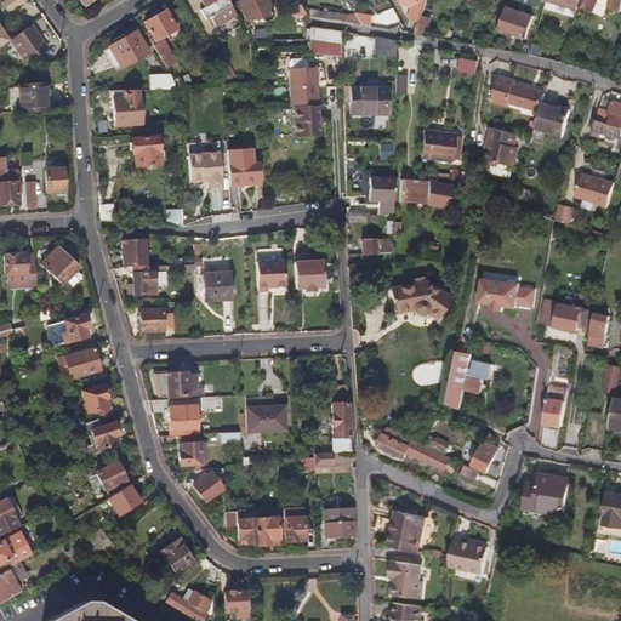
[(10,13),(24,4),(21,0),(9,0),(4,4),(10,13)]
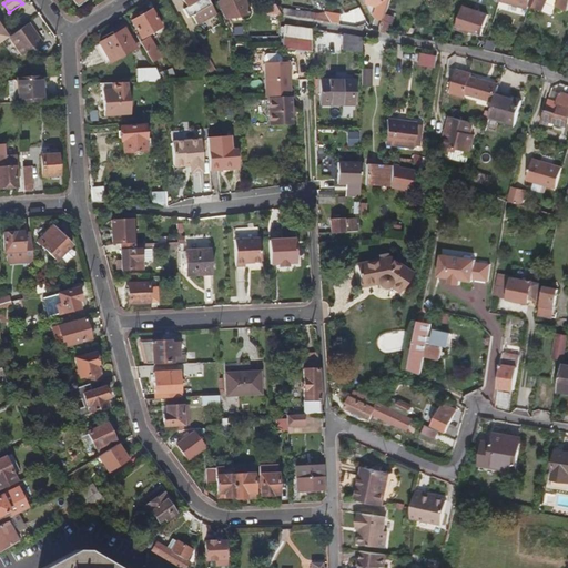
[(215,14),(205,0),(181,0),(192,17),(188,20),(193,29),(215,14)]
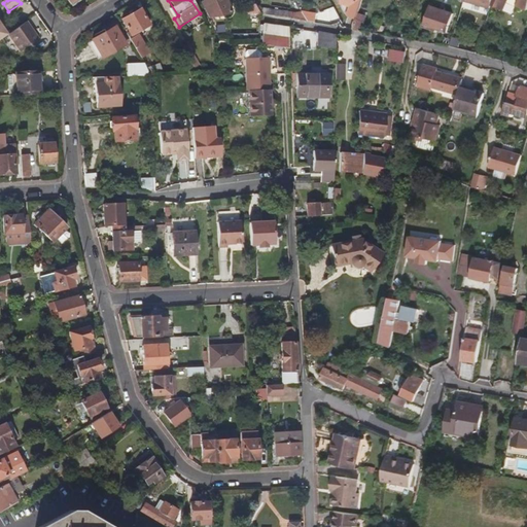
[(232,12),(224,0),(205,0),(200,3),(208,19),(223,18),(223,15),(232,12)]
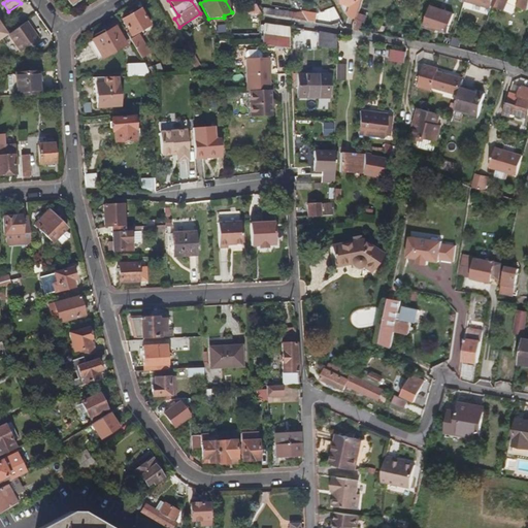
[(359,14),(363,0),(353,0),(353,1),(349,15),(358,19),(359,14)]
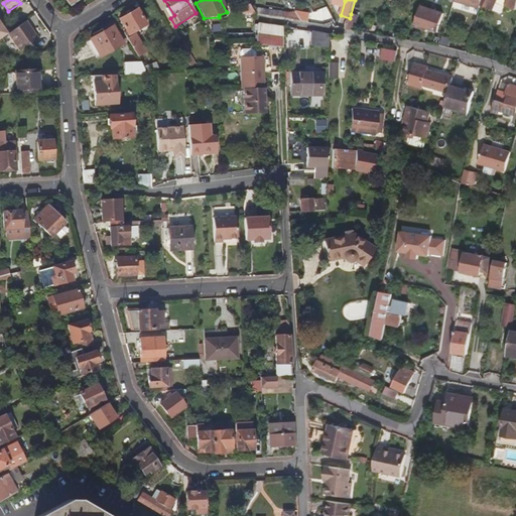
[(481,7),(482,0),(454,0),(455,1),(480,10),(481,7)]
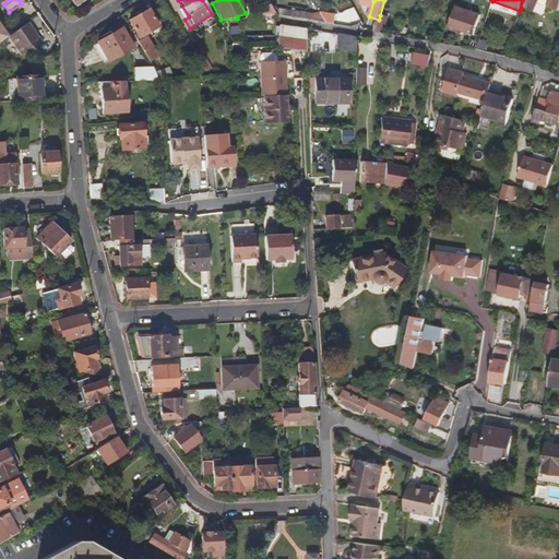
[(558,12),(558,11),(558,0),(522,0),(521,8),(534,13),(538,3),(539,0),(546,0),(549,1),(547,7),(558,12)]
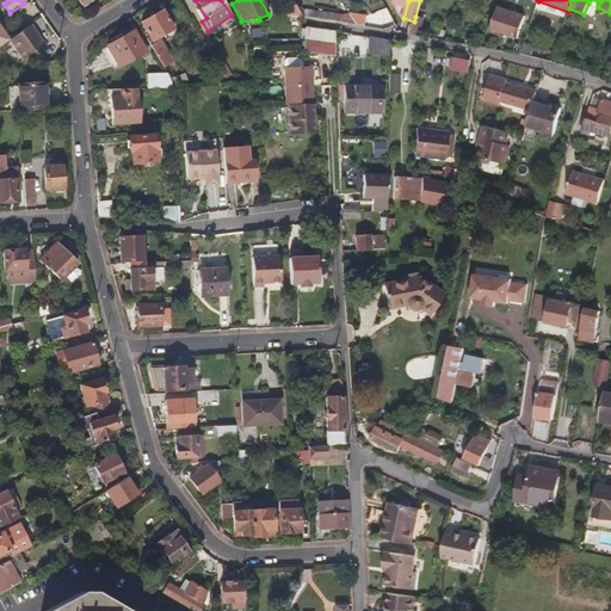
[(191,22),(181,6),(172,11),(180,28),(191,22)]
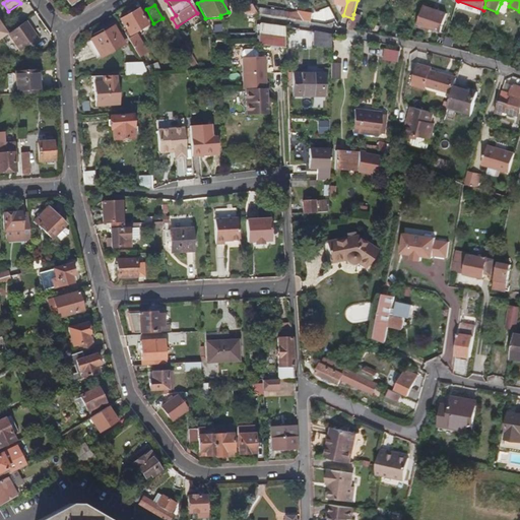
[(254,8),(252,5),(244,5),(245,14),(257,14),(254,8)]
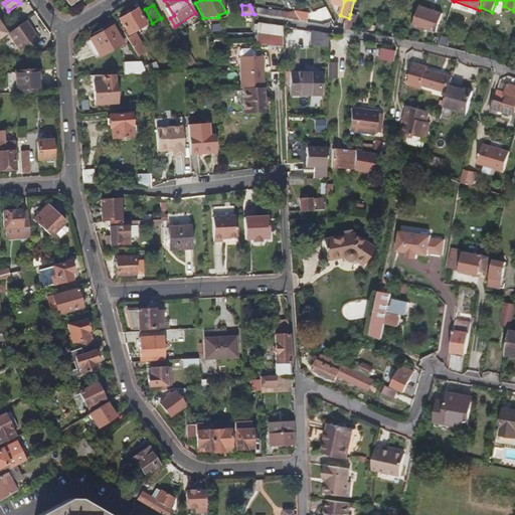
[(436,31),(440,19),(424,15),(426,9),(419,7),(413,25),(421,28),(421,26),(436,31)]
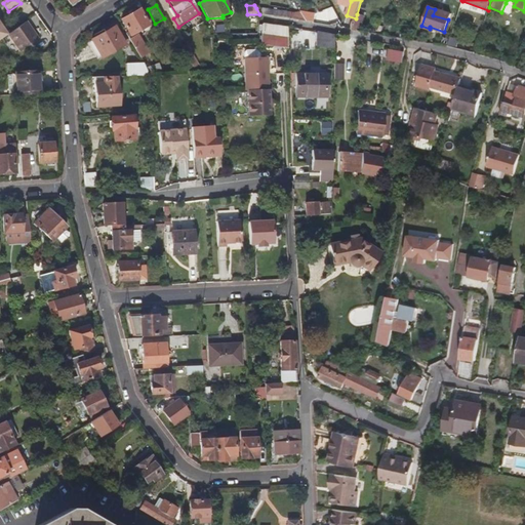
[(277,17),(278,11),(256,8),(259,14),(277,17)]
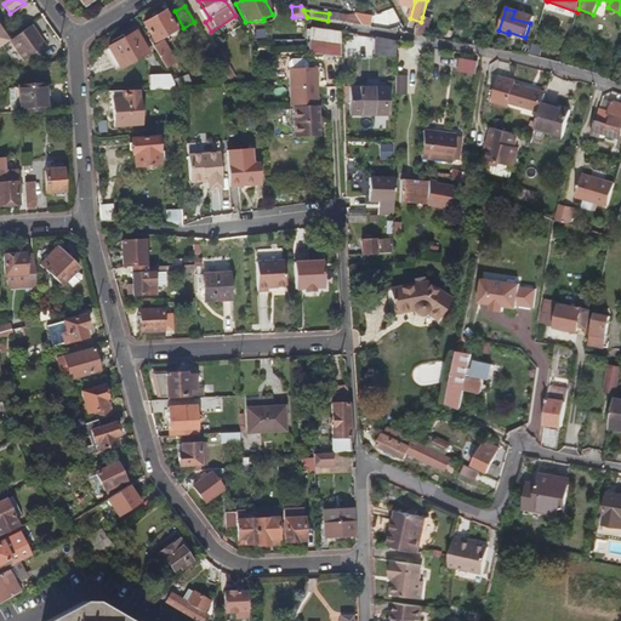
[(164,11),(143,24),(151,36),(147,38),(148,40),(165,70),(172,66),(160,44),(158,45),(157,41),(175,30),(164,11)]
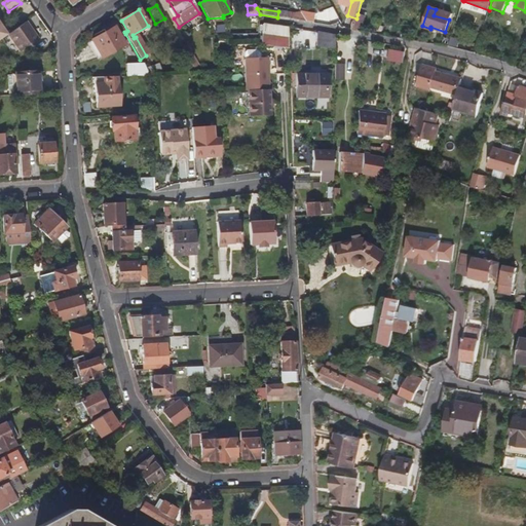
[(451,14),(436,9),(434,15),(449,20),(451,14)]
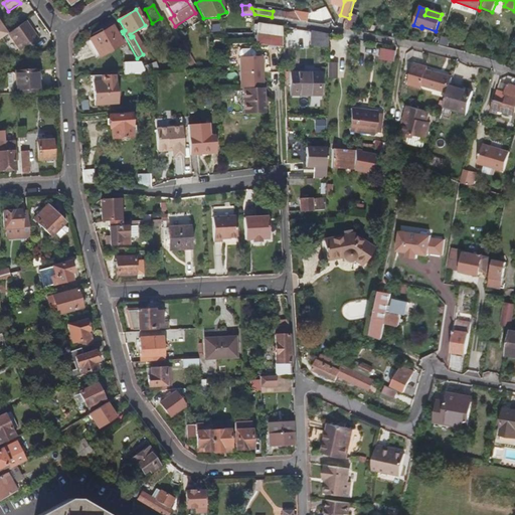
[(296,14),(296,13),(273,11),(272,17),(301,22),(296,14)]
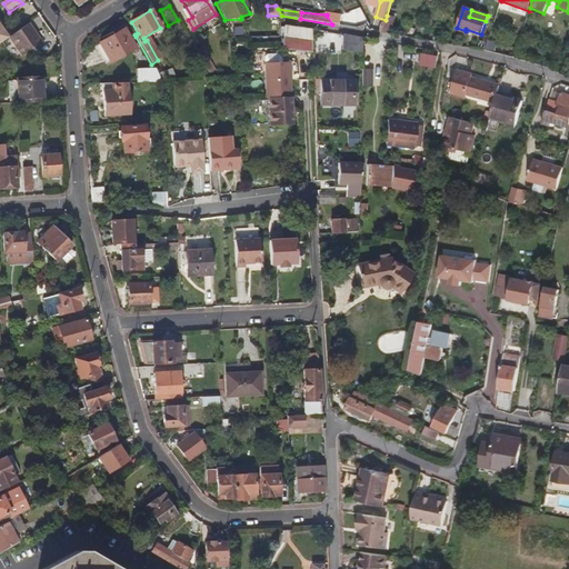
[(339,26),(340,18),(327,16),(332,25),(339,26)]
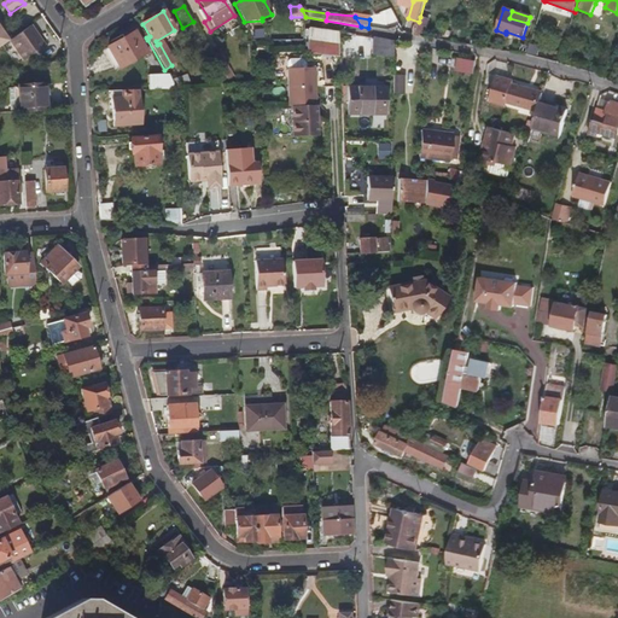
[(425,34),(430,19),(420,17),(419,22),(414,35),(420,36),(421,33),(425,34)]
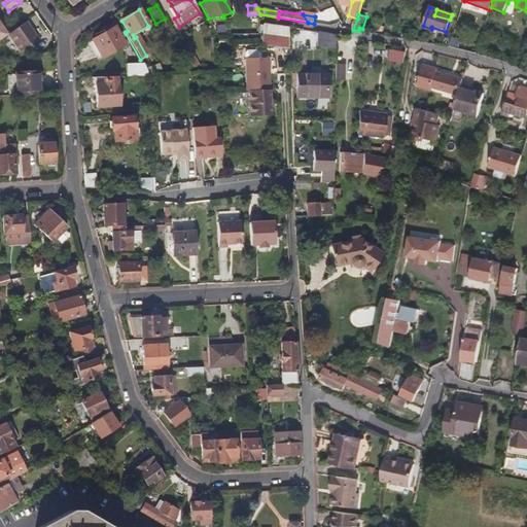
[(128,31),(121,21),(118,22),(125,32),(128,31)]
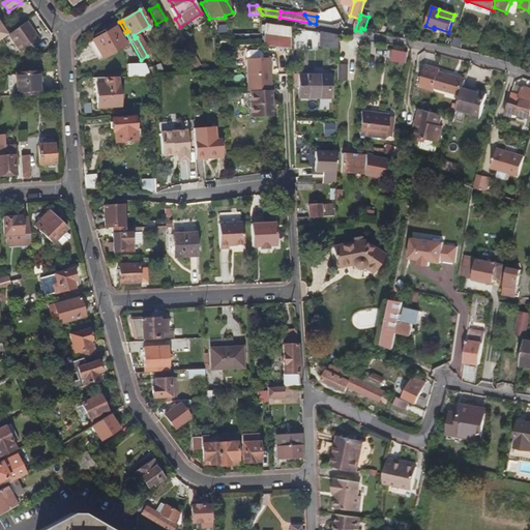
[(20,52),(38,39),(26,23),(8,35),(20,52)]
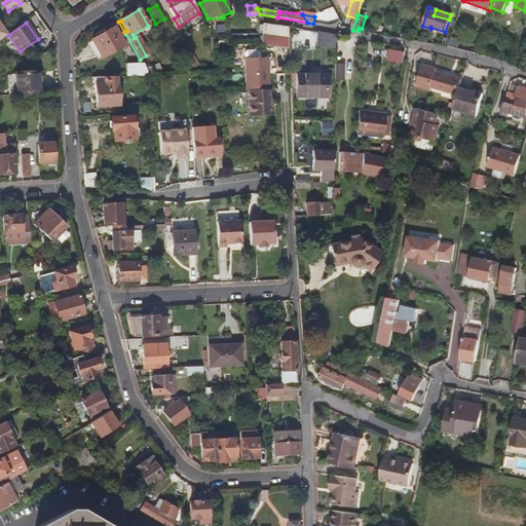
[(289,48),(288,27),(262,24),(261,34),(259,45),(289,48)]
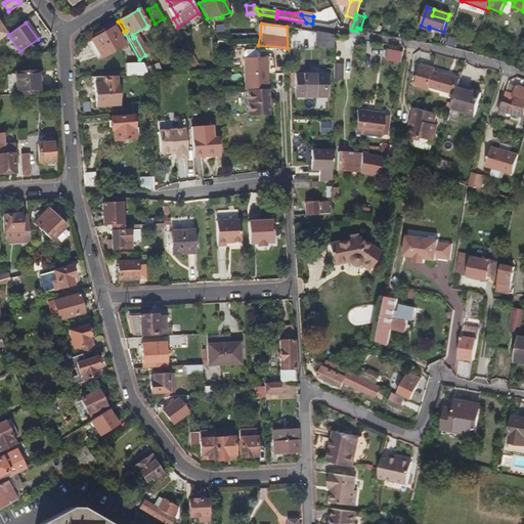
[(102,57),(126,44),(116,27),(92,40),(102,57)]
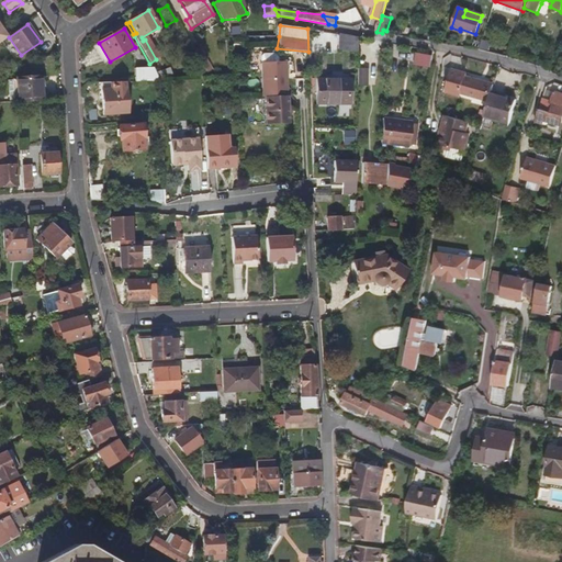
[(358,54),(358,37),(338,34),(337,49),(358,54)]
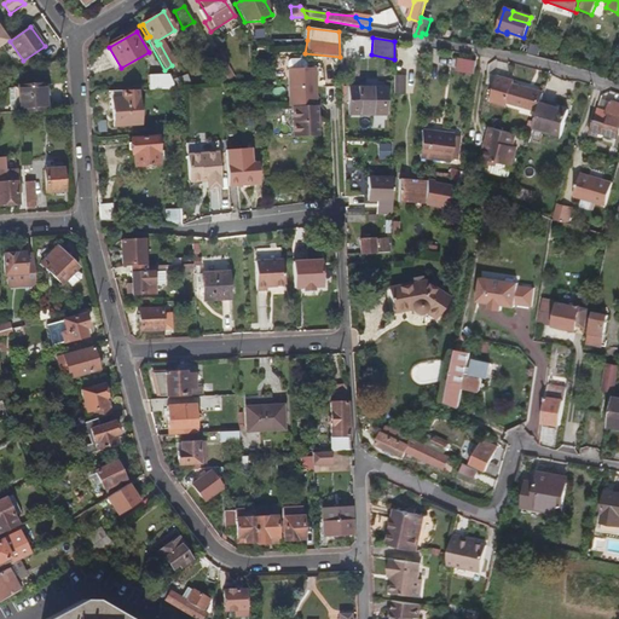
[(121,68),(109,47),(104,50),(116,71),(121,68)]
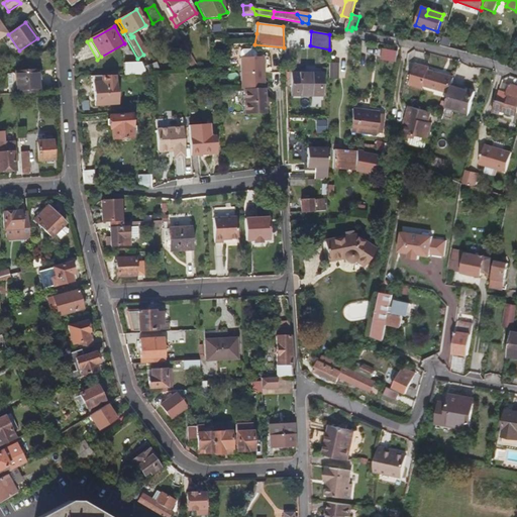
[(192,60),(183,43),(178,47),(187,63),(192,60)]
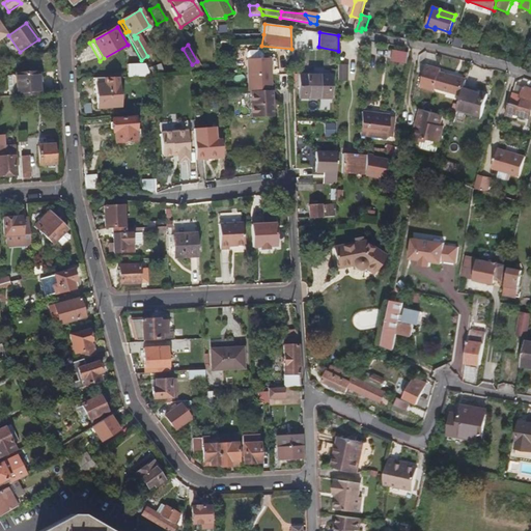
[(263,58),(262,50),(247,51),(248,59),(263,58)]
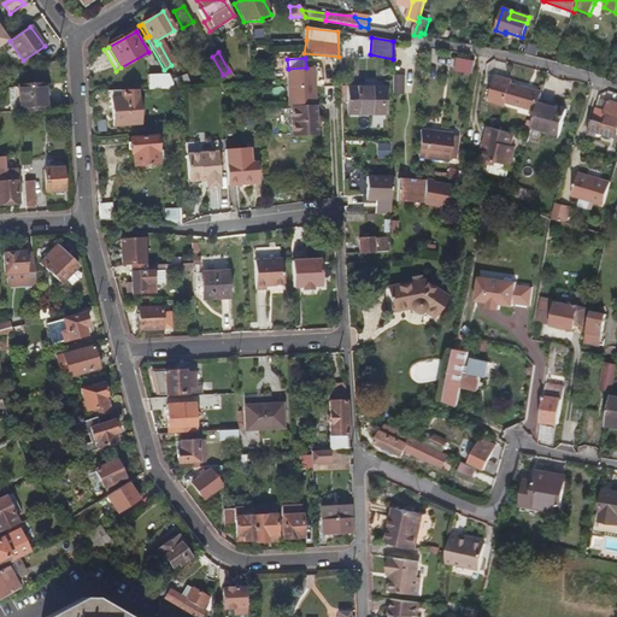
[(474,75),(476,60),(459,58),(457,72),(474,75)]
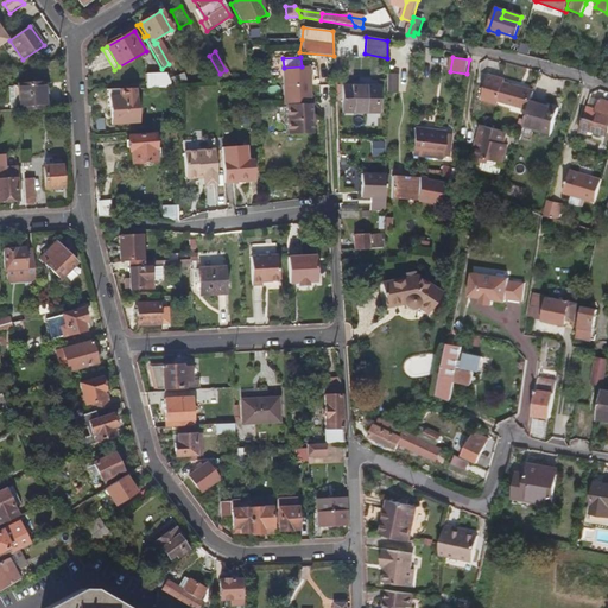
[(312,133),(311,103),(309,103),(308,81),(310,81),(309,67),(302,67),(284,68),(285,103),(287,103),(289,134),(312,133)]
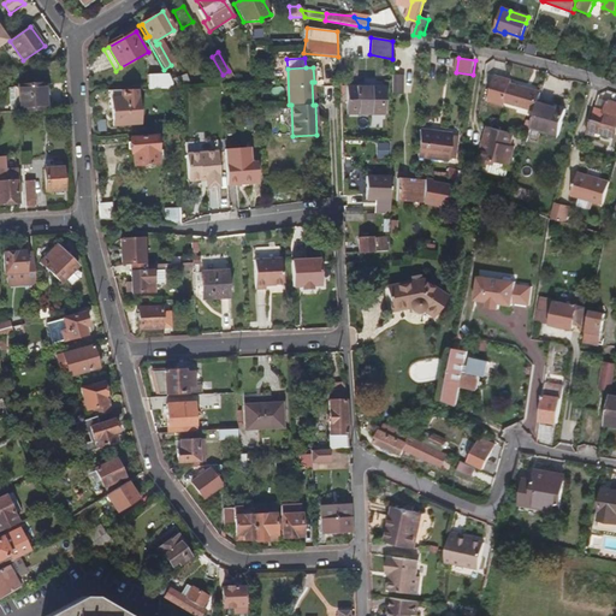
[(190,84),(187,73),(170,80),(173,86),(179,84),(190,84)]
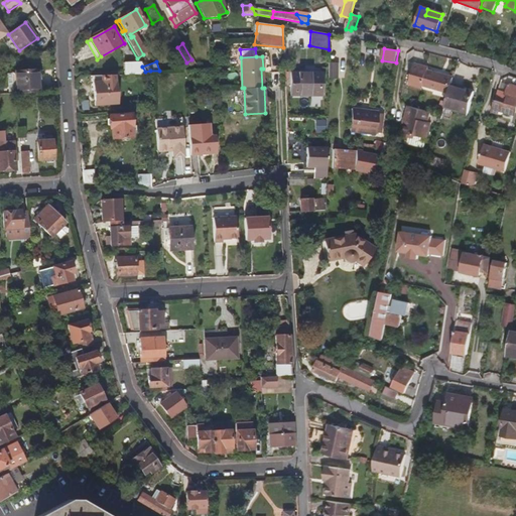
[(336,79),(337,62),(329,63),(329,78),(336,79)]
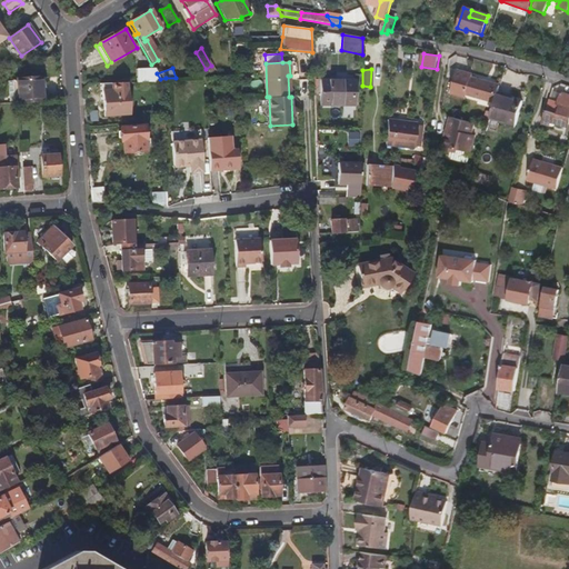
[(157,73),(155,70),(137,71),(138,83),(160,82),(160,79),(157,73)]
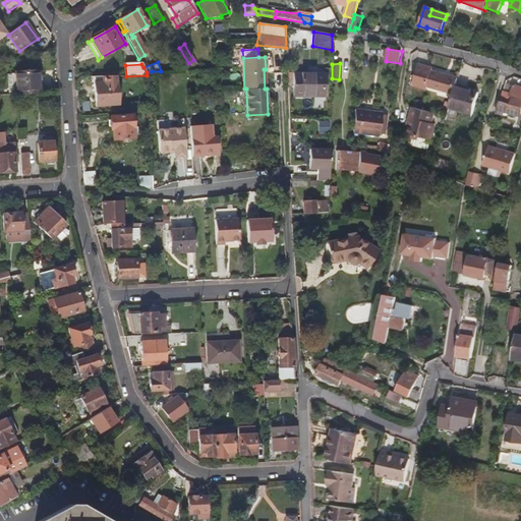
[(455,87),(458,78),(432,71),(432,70),(418,65),(412,84),(426,89),(427,87),(453,94),(455,87)]
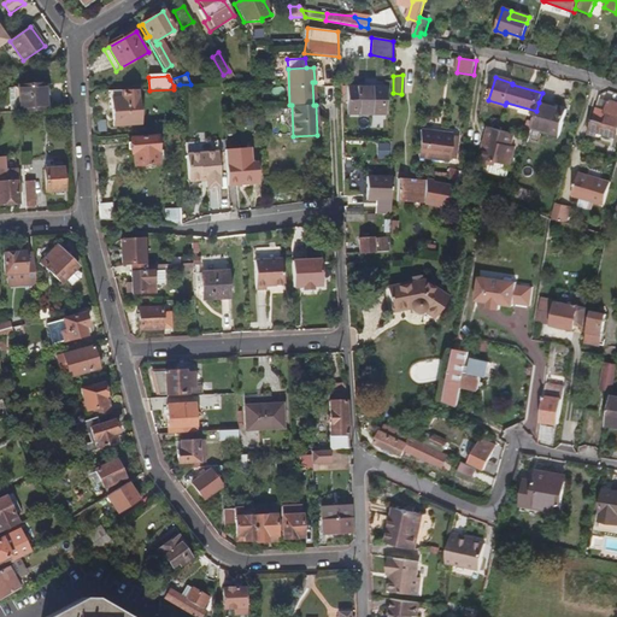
[(46,109),(45,84),(18,86),(19,88),(10,88),(11,110),(21,110),(21,111),(29,110),(46,109)]
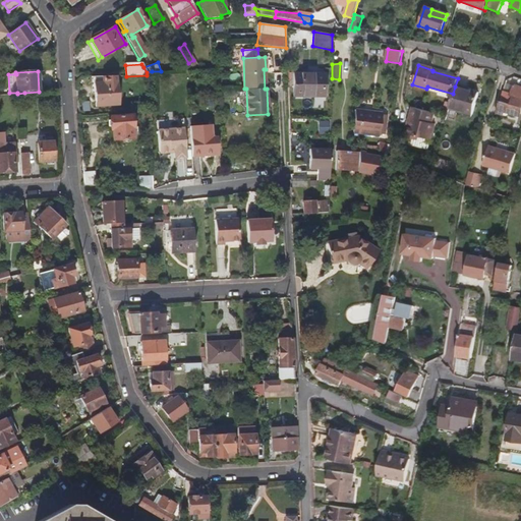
[(324,98),(324,74),(293,74),(292,97),(324,98)]
